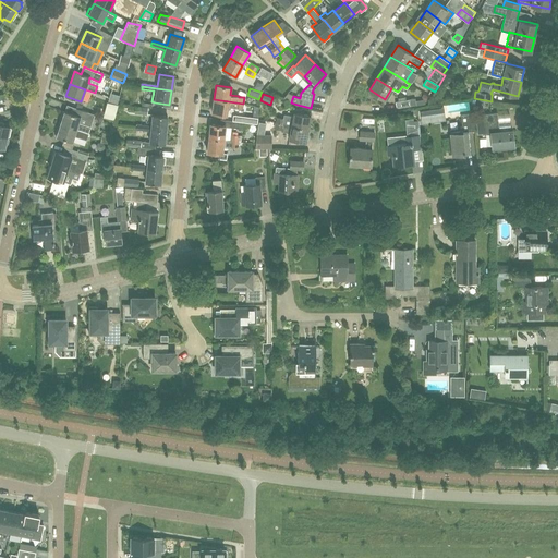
[(243,109),(243,104),(214,99),(211,112),(227,114),(228,107),(237,109),(237,108),(243,109)]
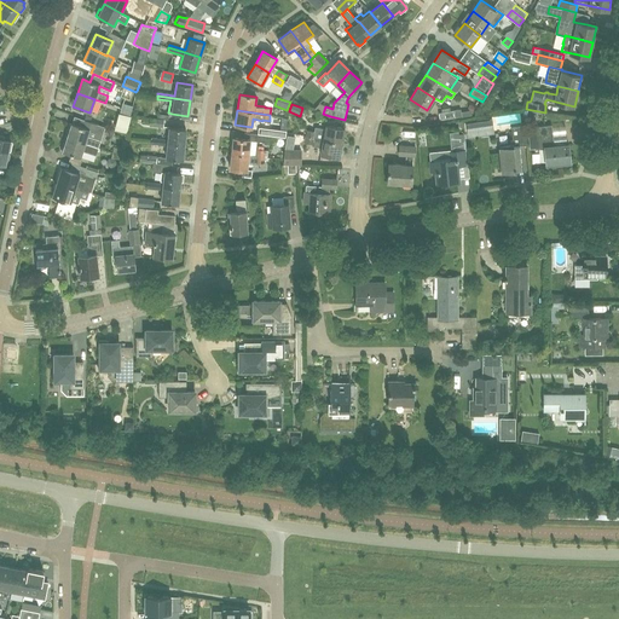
[(456,117),(455,110),(439,113),(440,120),(456,117)]
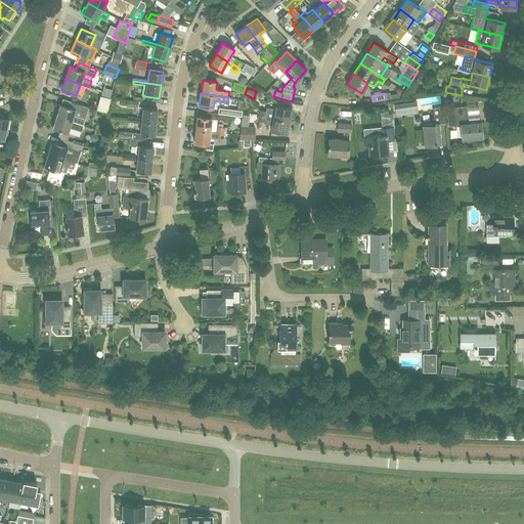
[(127,99),(122,99),(122,105),(126,106),(138,107),(139,100),(127,99)]
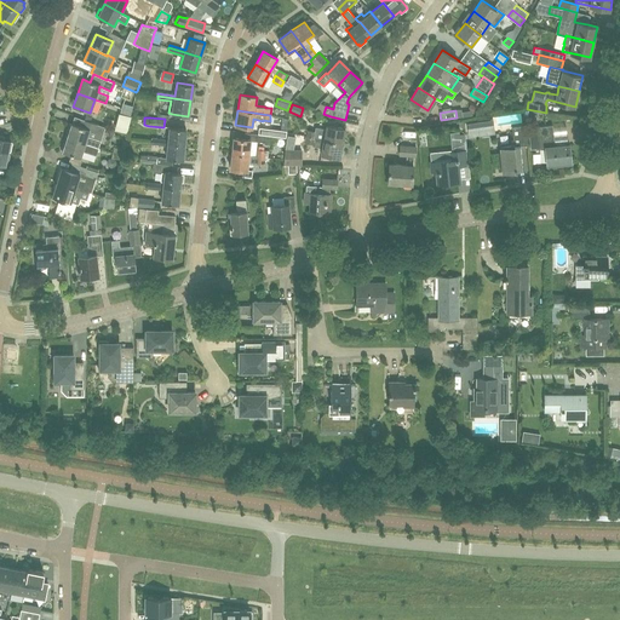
[(67,138),(98,148),(101,142),(96,141),(96,138),(87,136),(90,130),(97,132),(99,125),(82,119),(80,126),(72,124),(70,125),(69,125),(67,132),(68,133),(67,138)]
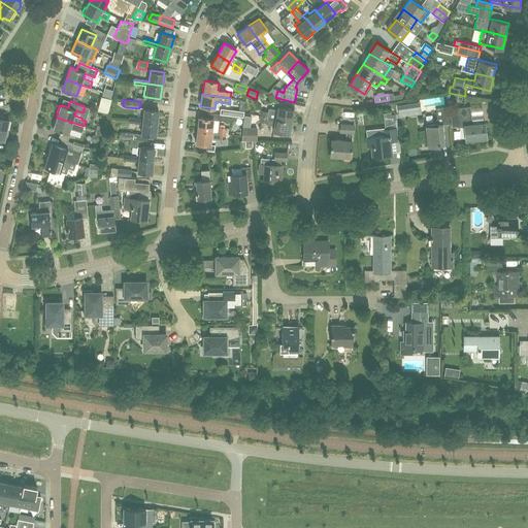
[(409,102),(410,114),(422,113),(420,101),(409,102)]
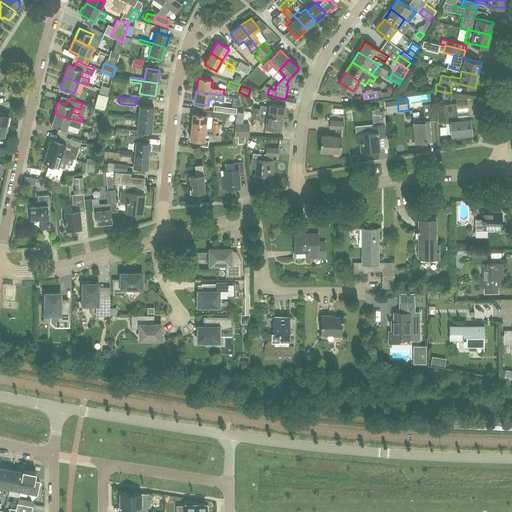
[(283,118),(285,106),(270,103),(269,107),(261,105),(260,109),(254,107),(253,113),(283,118)]
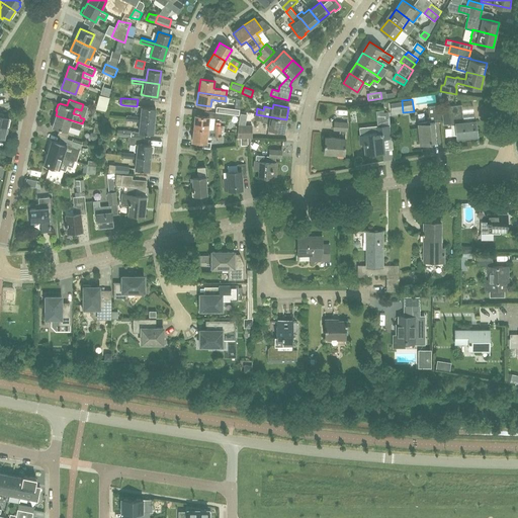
[(422,144),(436,143),(434,121),(440,120),(439,105),(428,106),(430,121),(420,122),(422,144)]
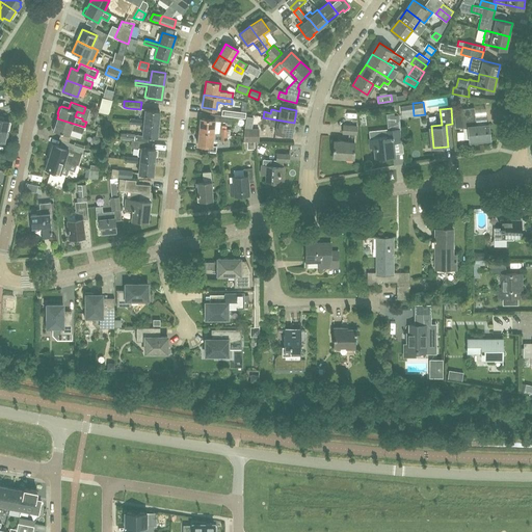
[(158,124),(159,111),(145,109),(144,121),(144,123),(158,124)]
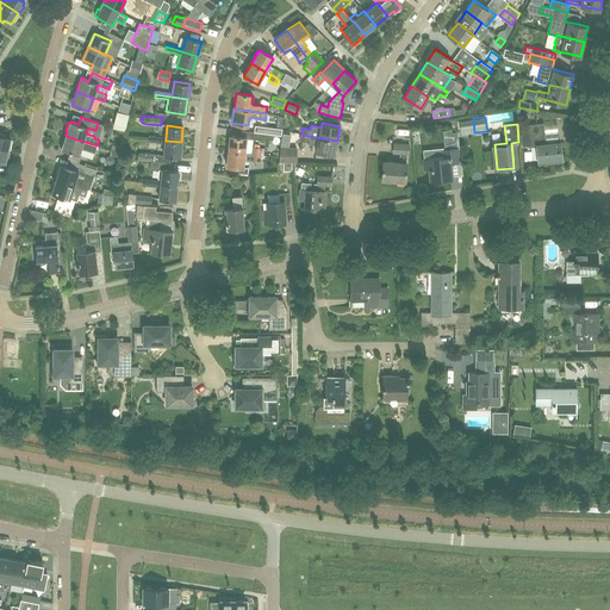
[(543,143),(543,137),(542,125),(521,128),(523,147),(536,145),(539,162),(562,159),(560,142),(543,143)]
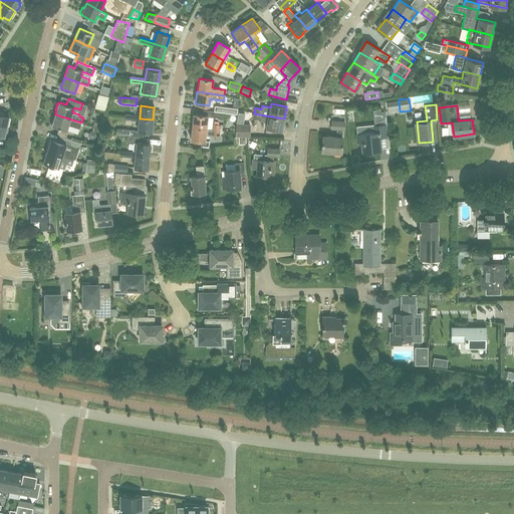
[(0,125),(6,126),(6,125),(8,125),(10,118),(8,117),(8,116),(2,115),(2,112),(0,111),(0,125)]
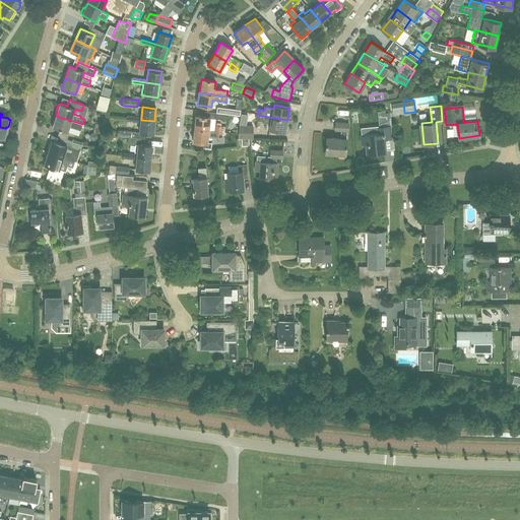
[(284,132),(287,120),(257,115),(256,119),(262,120),(262,122),(270,124),(269,129),(284,132)]
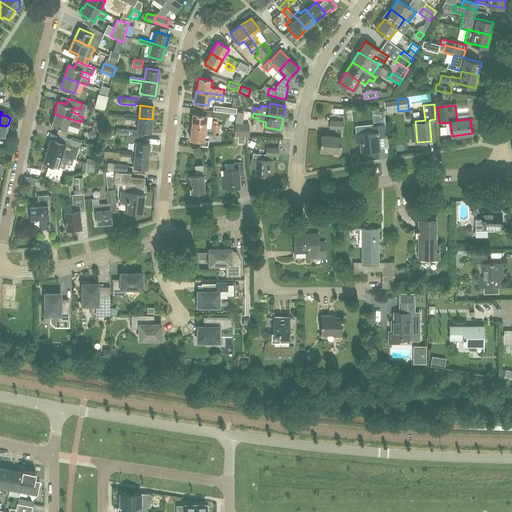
[(79,128),(81,122),(55,114),(54,118),(52,117),(50,125),(52,125),(51,126),(66,130),(68,125),(79,128)]
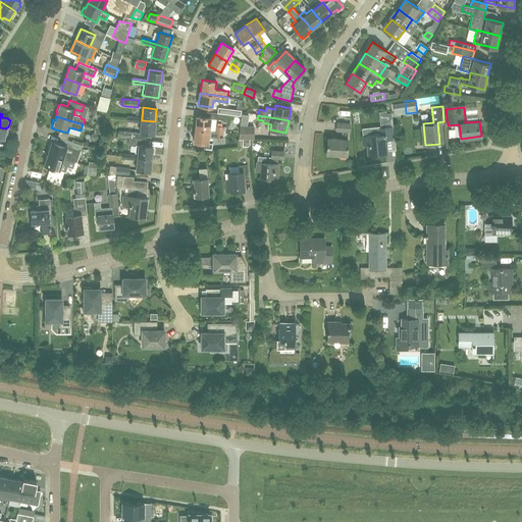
[(209,131),(211,118),(197,116),(196,128),(209,131)]
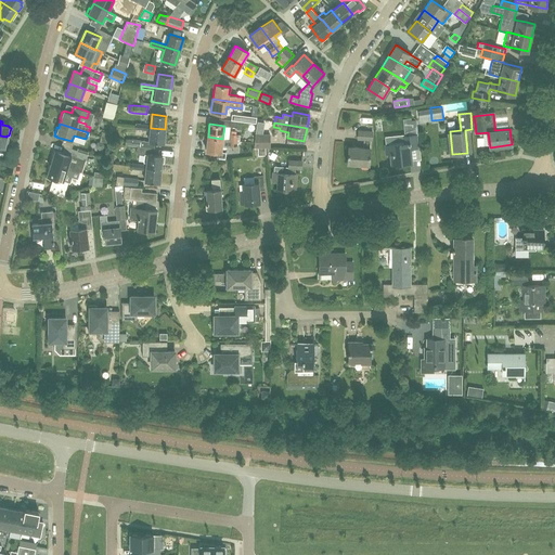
[(163,143),(165,129),(151,128),(151,126),(143,125),(143,130),(151,131),(150,141),(150,142),(155,142),(163,143)]
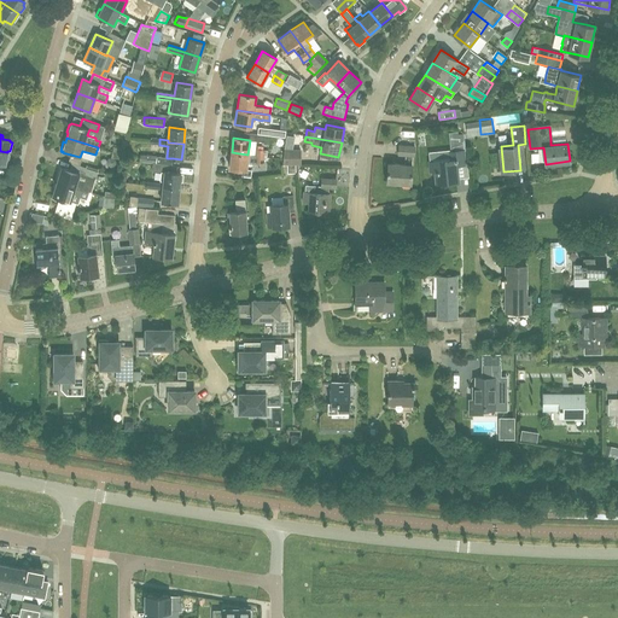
[(414,155),(414,146),(398,145),(397,155),(406,155),(404,164),(388,163),(386,182),(410,184),(412,164),(412,155),(414,155)]
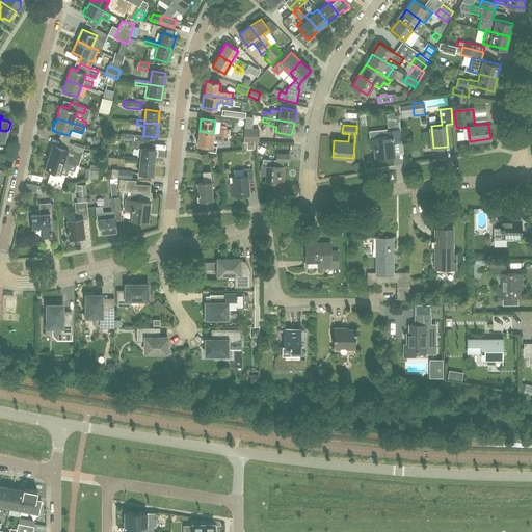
[(255,141),(259,141),(259,128),(244,128),(243,141),(247,141),(255,141)]
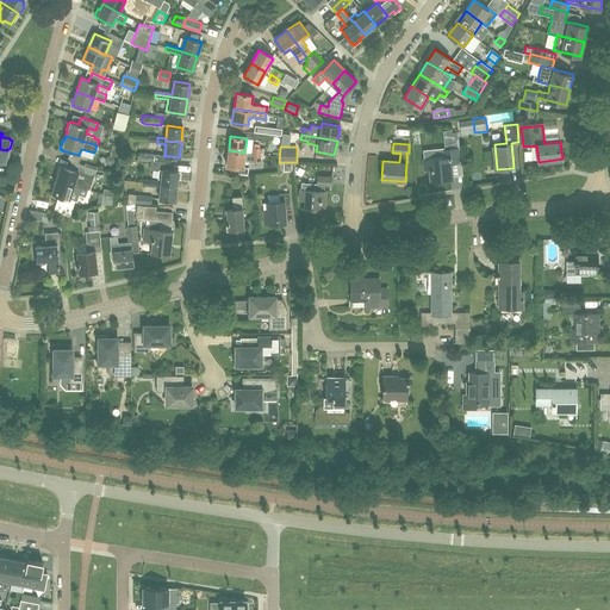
[(431,180),(452,178),(449,162),(458,161),(456,148),(443,150),(444,157),(424,160),(425,167),(430,168),(431,180)]
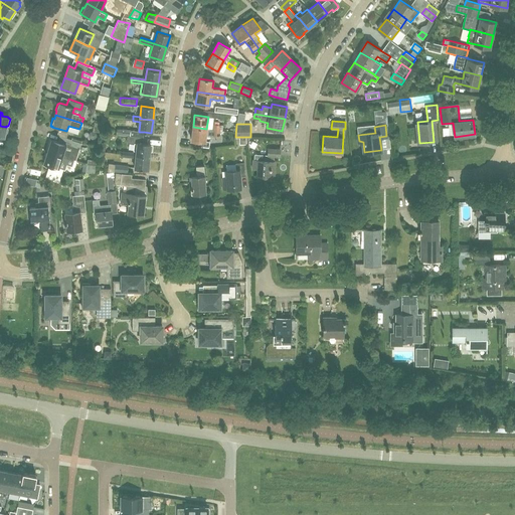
[(220,130),(212,129),(206,129),(193,127),(191,140),(195,141),(195,146),(209,148),(209,142),(205,141),(206,135),(219,137),(220,130)]
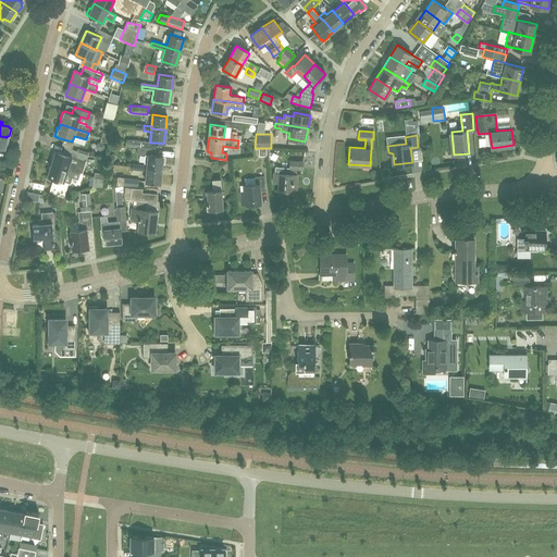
[(53,160),(51,164),(74,171),(77,172),(83,173),(87,161),(88,156),(88,155),(72,149),(64,147),(62,153),(56,151),(54,151),(51,159),(53,160)]
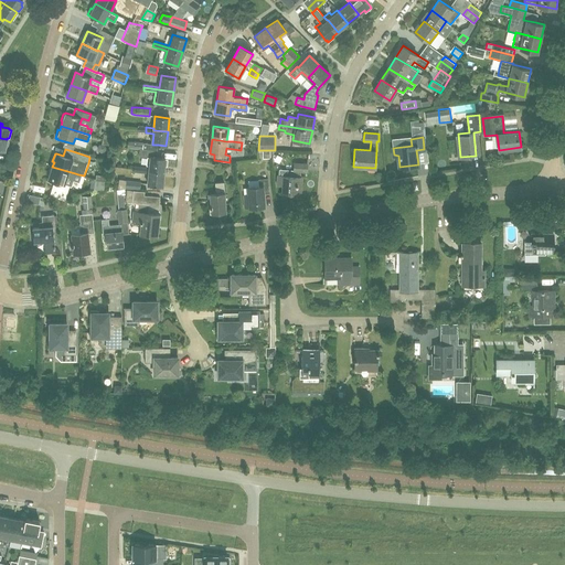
[(148,158),(147,166),(150,166),(149,168),(149,170),(163,172),(164,166),(167,167),(168,160),(166,159),(166,158),(151,157),(150,158),(148,158)]
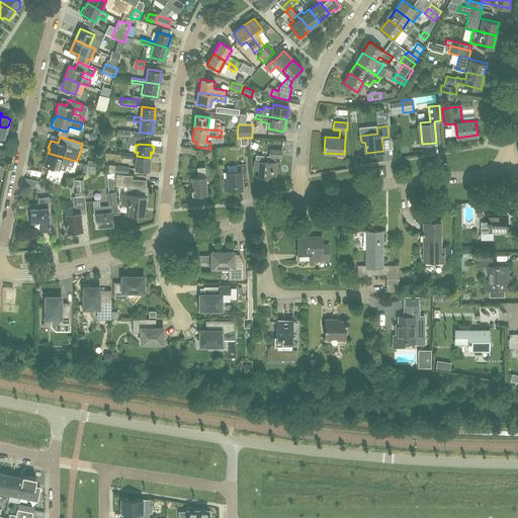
[(281,157),(282,151),(269,150),(269,156),(270,156),(269,163),(254,161),(253,169),(259,170),(259,176),(273,177),(273,172),(275,173),(276,163),(275,163),(276,157),(281,157)]
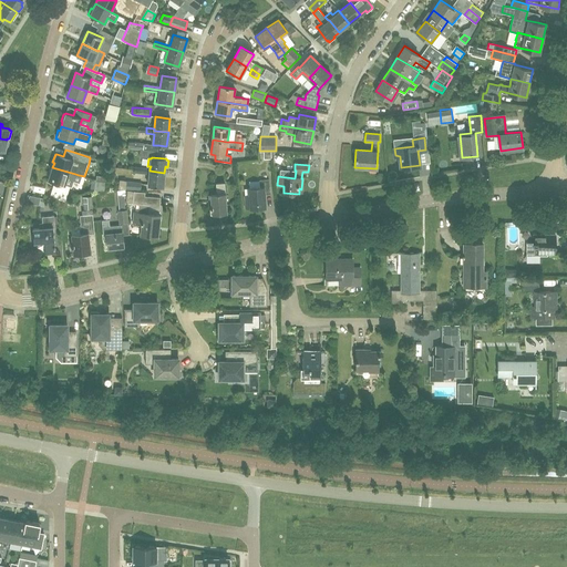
[(75,174),(52,167),(49,179),(55,182),(52,189),(68,195),(70,187),(71,187),(73,181),(75,174)]
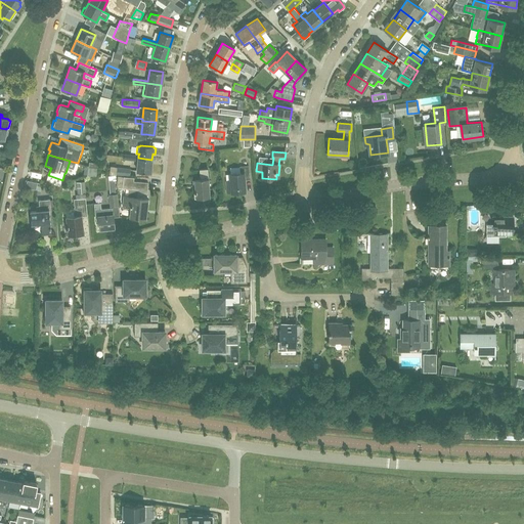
[(131,155),(131,160),(138,161),(137,171),(150,173),(151,160),(138,158),(138,156),(131,155)]
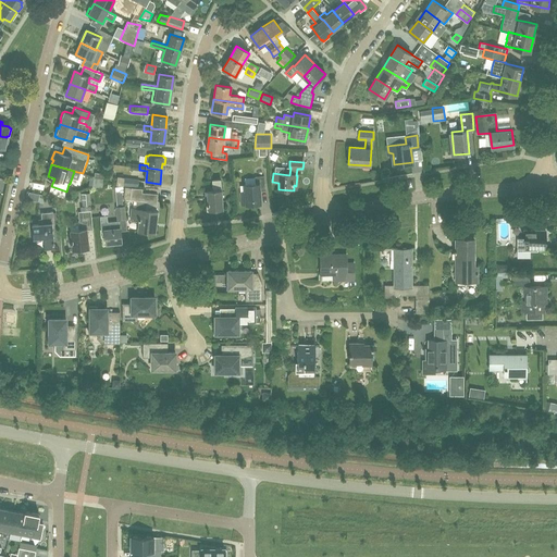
[(264,176),(255,176),(256,184),(244,184),(245,192),(240,192),(242,205),(246,205),(261,203),(260,190),(265,190),(264,176)]
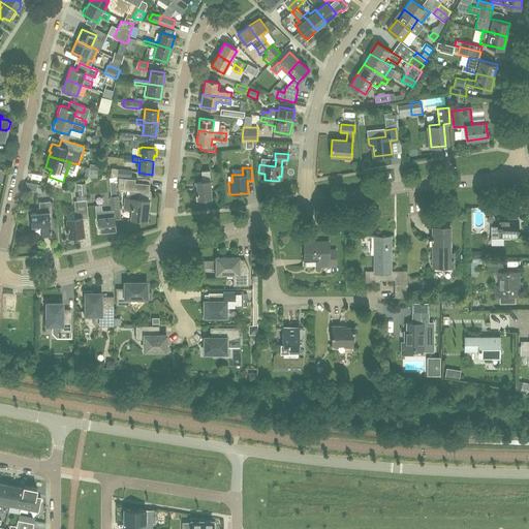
[(96,178),(98,169),(90,168),(88,177),(96,178)]
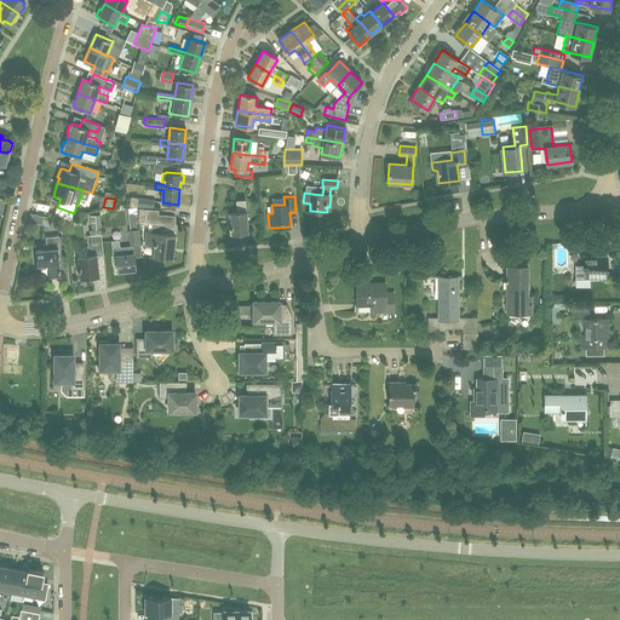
[(154,208),(154,199),(138,197),(137,207),(154,208)]
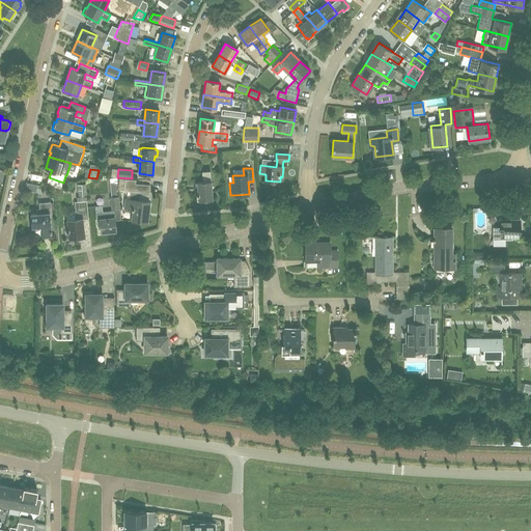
[(212,182),(211,171),(202,171),(202,183),(197,183),(198,200),(213,199),(212,182)]
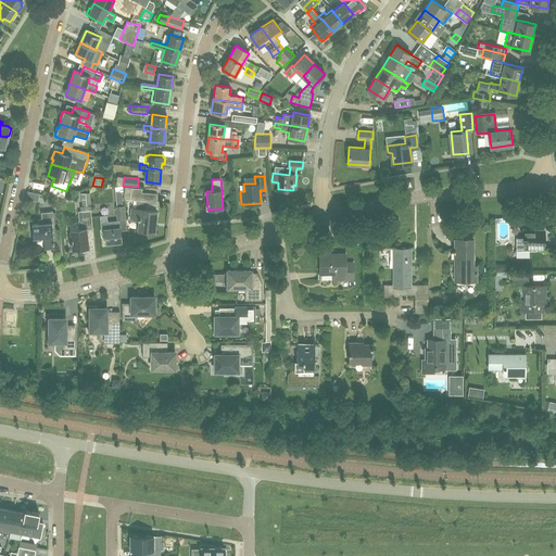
[(130,188),(125,187),(124,199),(129,199),(129,200),(140,201),(140,200),(147,201),(146,210),(131,207),(130,216),(138,217),(137,218),(140,218),(139,230),(154,231),(156,211),(155,211),(156,194),(141,192),(142,188),(130,187),(130,188)]
